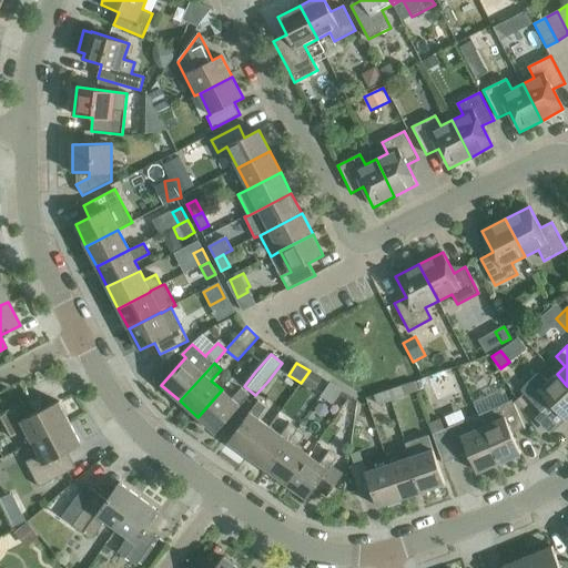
[(322,378),(310,371),(301,383),(314,392),(322,378)]
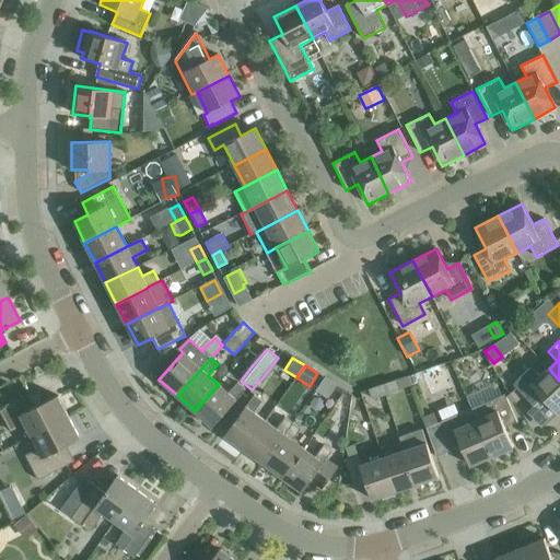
[(559,411),(559,381),(549,369),(540,376),(532,368),(513,385),(534,407),(544,398),(558,413),(559,411)]
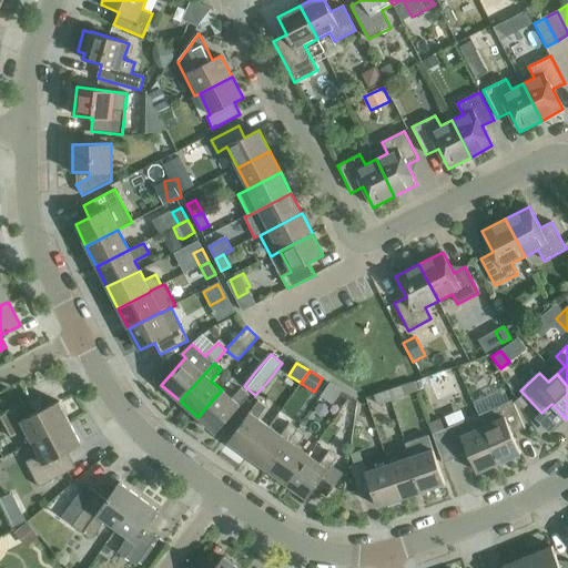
[(341,405),(351,392),(335,379),(325,394),(341,405)]
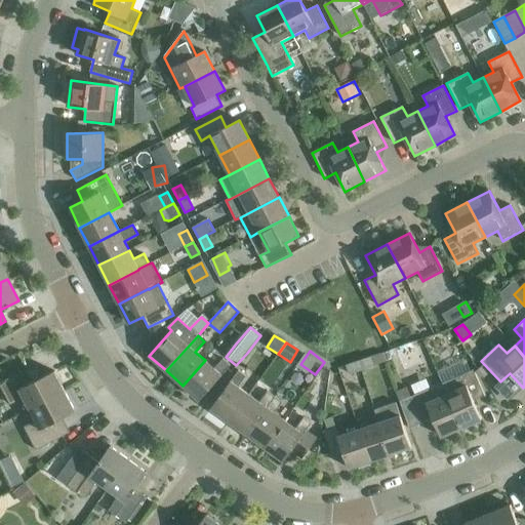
[(371,357),(359,361),(362,370),(373,366),(371,357)]
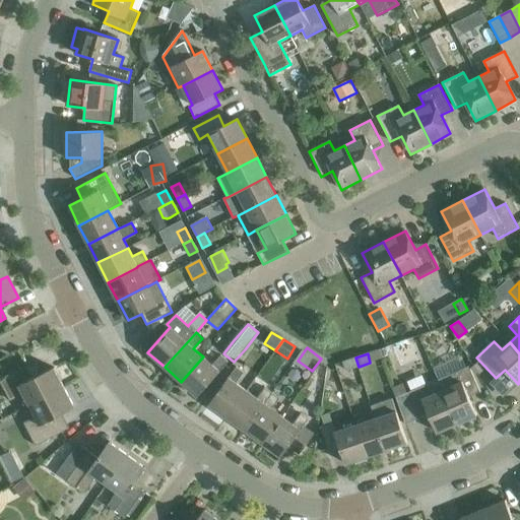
[(203,356),(181,382),(197,397),(229,363),(220,355),(212,365),(203,356)]
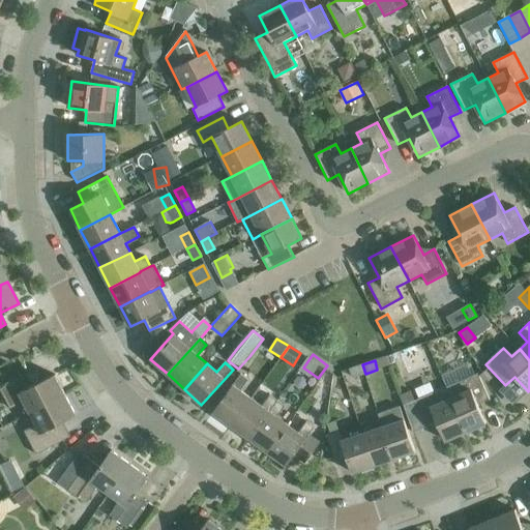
[(365,374),(362,364),(350,369),(353,378),(365,374)]
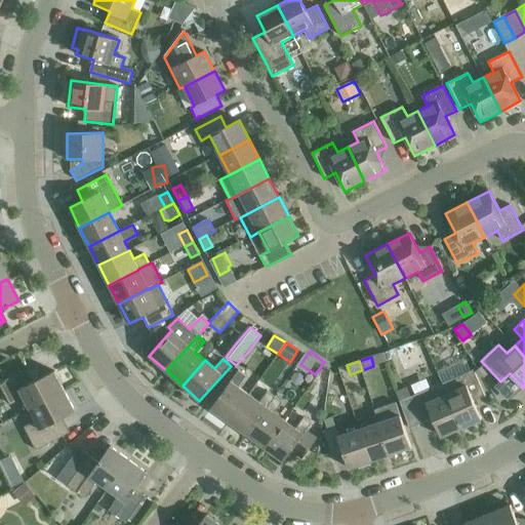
[(452,378),(442,384),(461,428),(482,419),(474,401),(485,396),(475,373),(473,369),(452,378)]
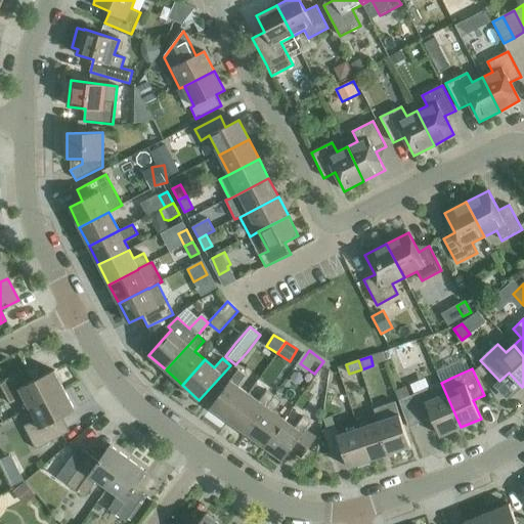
[(25,397),(30,408),(64,391),(54,370),(36,380),(30,369),(0,385),(10,404),(25,397)]
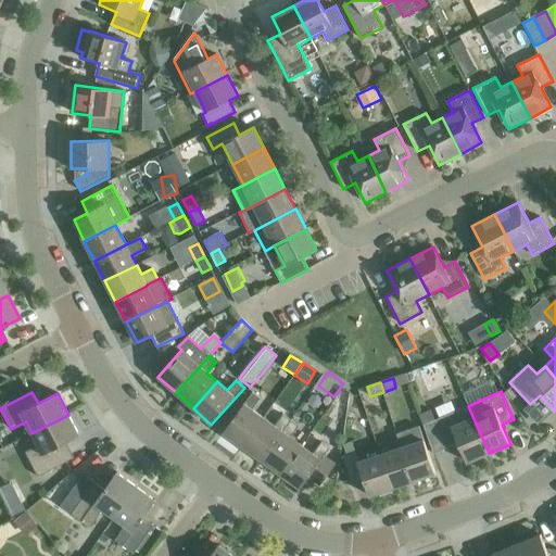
[(224,433),(243,447),(264,418),(252,409),(261,399),(252,393),(224,433)]
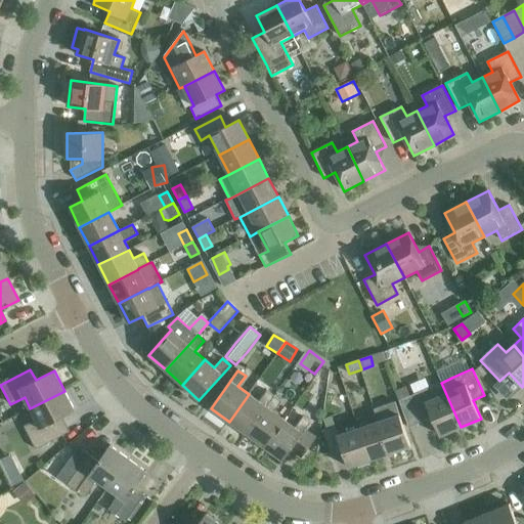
[(406,387),(395,391),(399,400),(409,428),(432,418),(440,436),(461,427),(441,383),(431,387),(410,396),(406,387)]
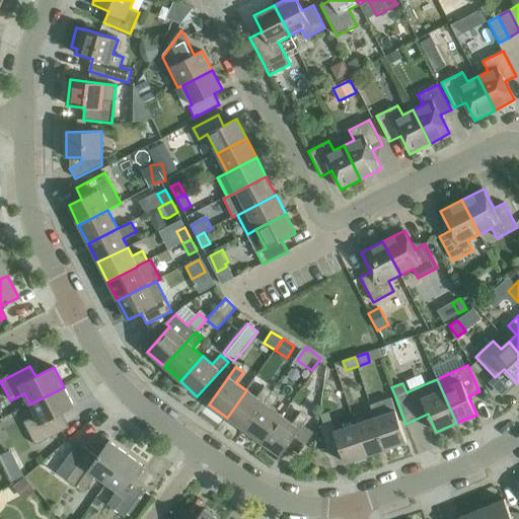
[(64,387),(29,404),(35,416),(23,422),(35,445),(63,431),(56,417),(74,406),(64,387)]
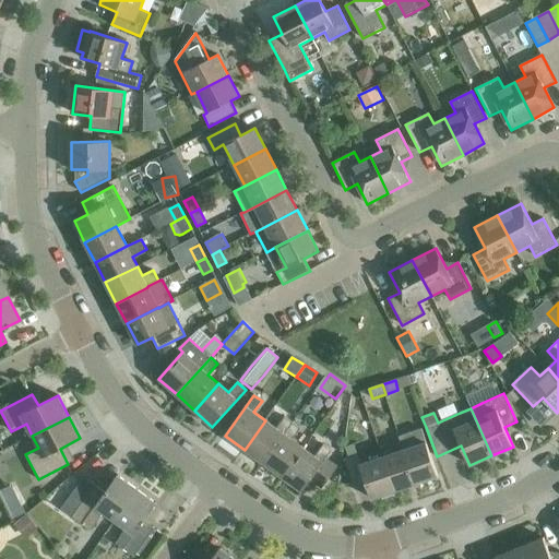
[(245,450),(263,463),(293,423),(285,417),(276,428),(265,420),(245,450)]
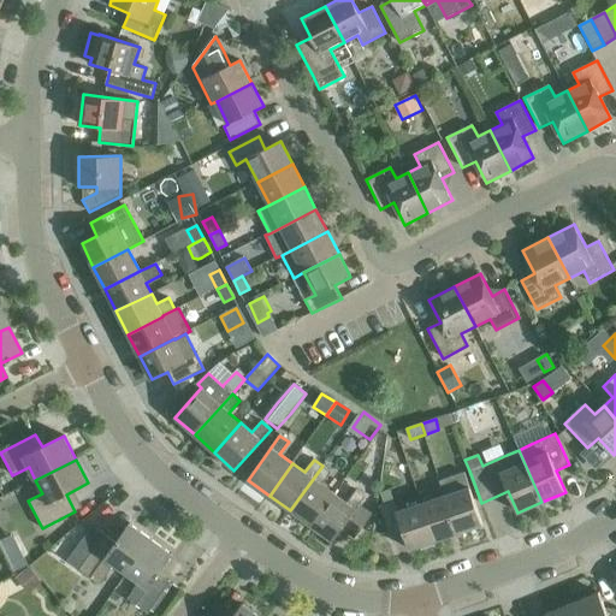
[(290,510),(312,526),(335,493),(323,485),(331,472),(323,466),(290,510)]
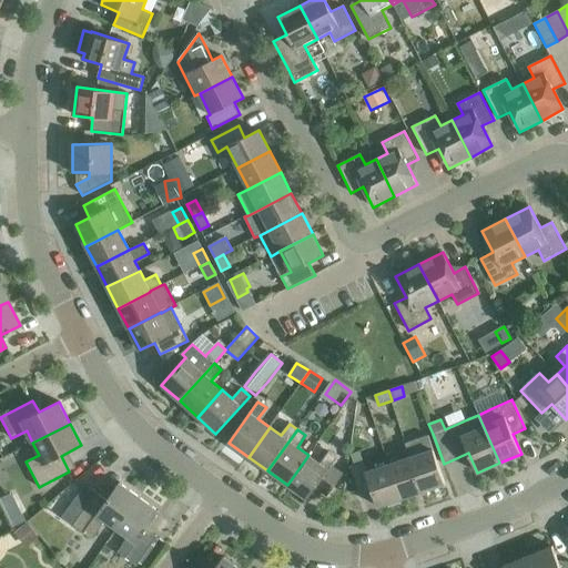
[(405,444),(409,457),(411,457),(423,492),(445,484),(428,436),(405,444)]
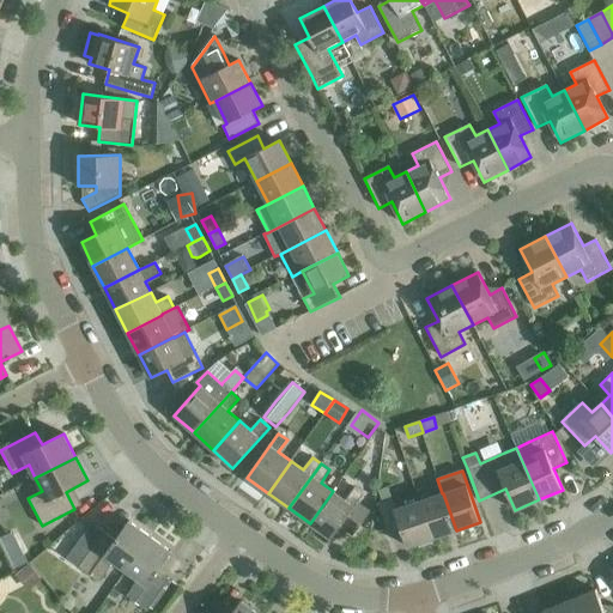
[(93,509),(113,498),(107,487),(87,498),(93,509)]
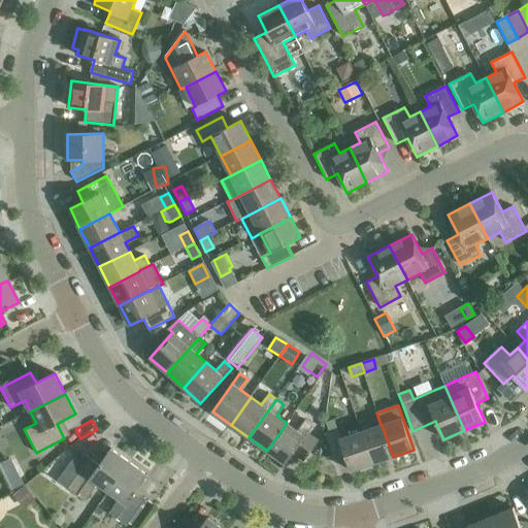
[(287,423),(267,451),(286,464),(293,453),(304,461),(319,440),(307,433),(312,426),(305,420),(297,431),(287,423)]
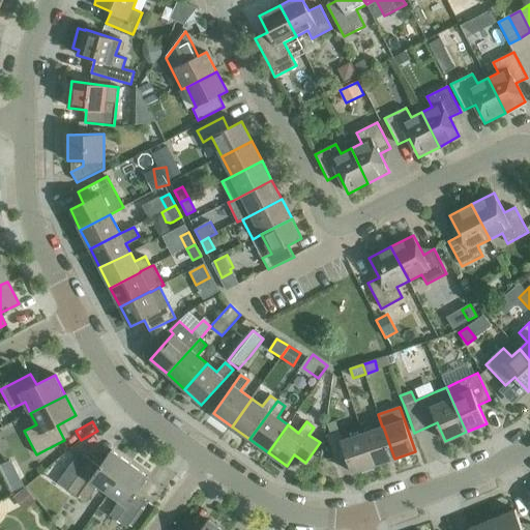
[(374,466),(362,434),(342,441),(334,421),(327,423),(330,435),(326,436),(335,463),(348,460),(352,473),(374,466)]
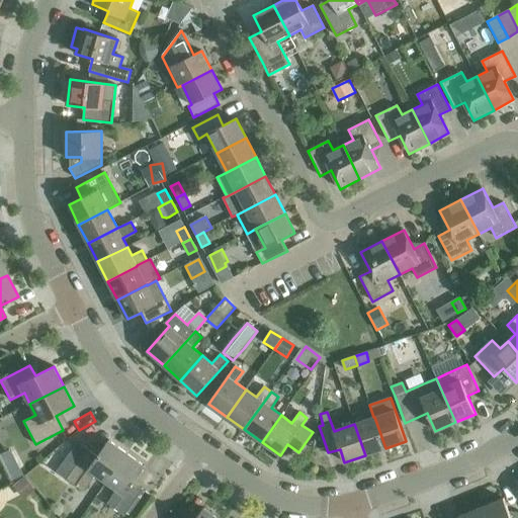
[(373,417),(354,424),(365,455),(385,448),(374,417),(373,417)]
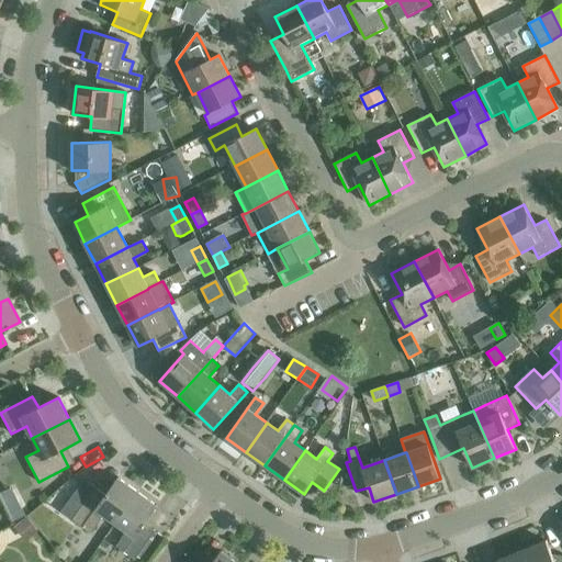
[(104,515),(115,524),(137,492),(117,478),(105,495),(96,487),(72,520),(91,534),(104,515)]
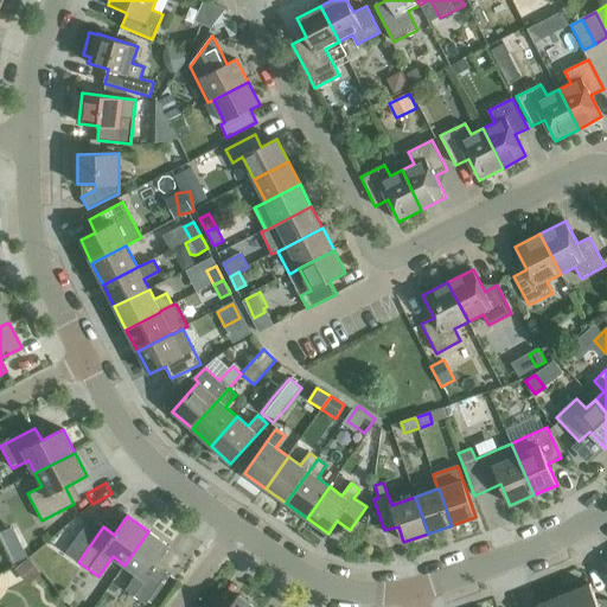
[(87,525),(78,536),(90,544),(98,534),(87,525)]
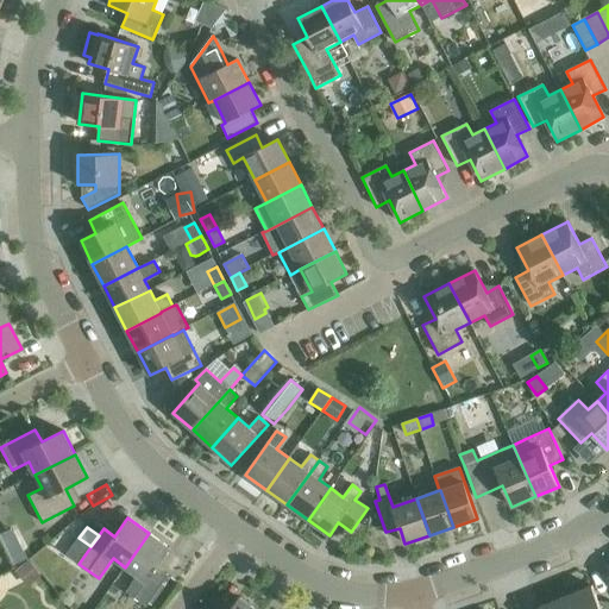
[(13,531),(0,535),(0,540),(13,567),(27,560),(13,531)]
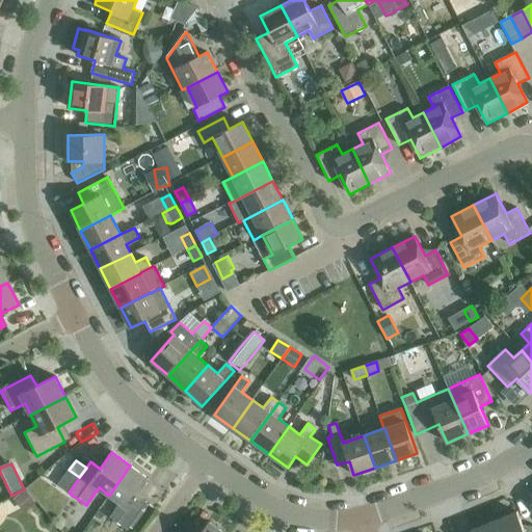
[(130,466),(109,496),(121,503),(110,517),(128,530),(148,503),(137,496),(150,479),(130,466)]
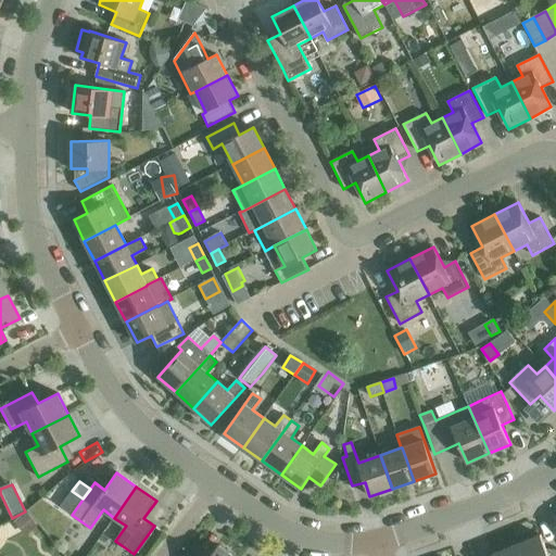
[(541,535),(517,545),(520,555),(555,555),(555,552),(548,555),(541,535)]
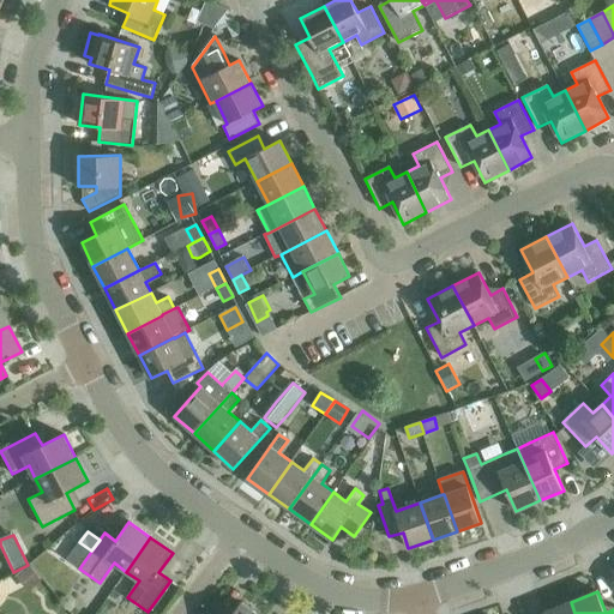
[(258,613),(241,602),(233,613),(216,613),(215,613),(258,613)]
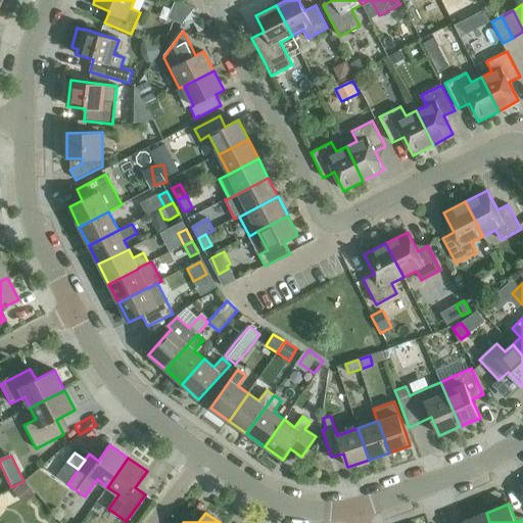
[(463,522),(489,522),(486,513),(463,522)]
